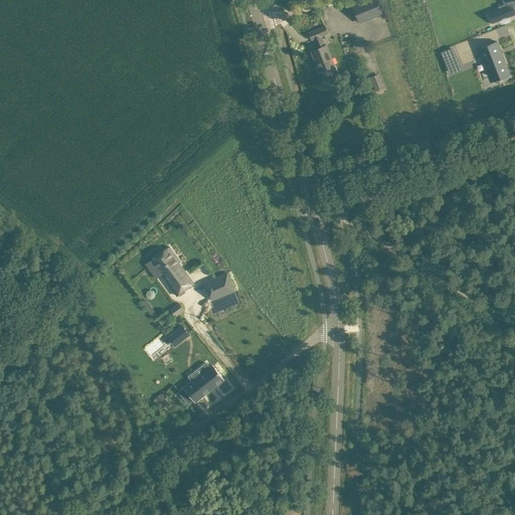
[(365,0),(353,5),(360,22),(382,13),(376,0),(365,0)]
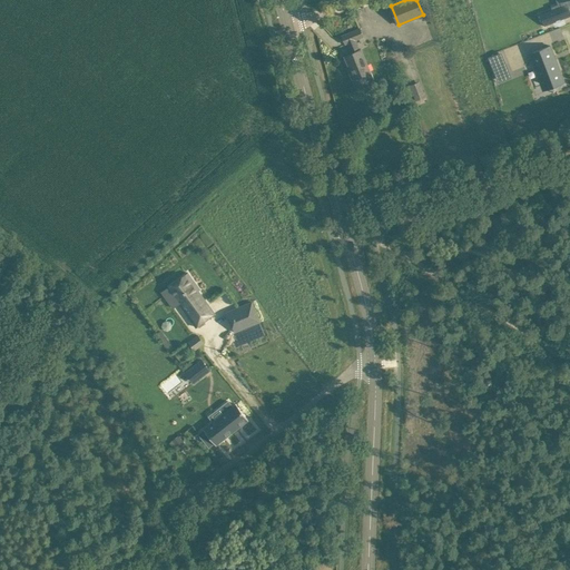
[(552,9),(540,13),(540,15),(541,15),(546,25),(544,26),(569,16),(569,13),(564,0),(558,0),(561,6),(552,9)]
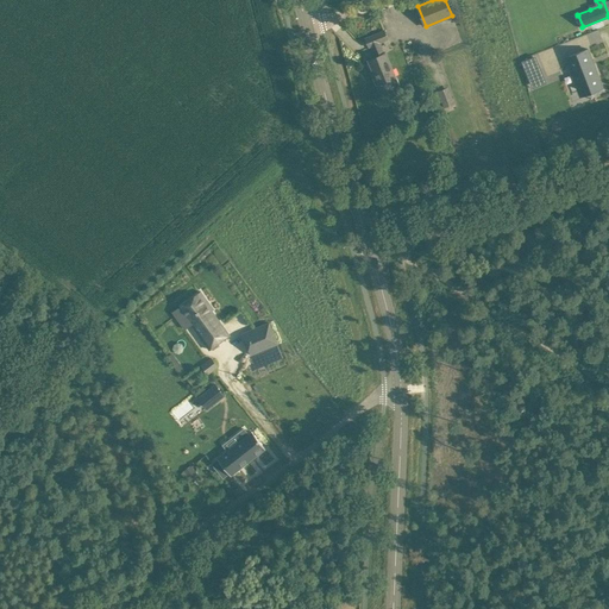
[(380,43),(388,39),(384,30),(365,38),(369,46),(371,46),(376,57),(368,61),(372,71),(374,70),(376,75),(372,76),(380,94),(393,88),(389,80),(396,76),(387,52),(384,54),(380,43)]
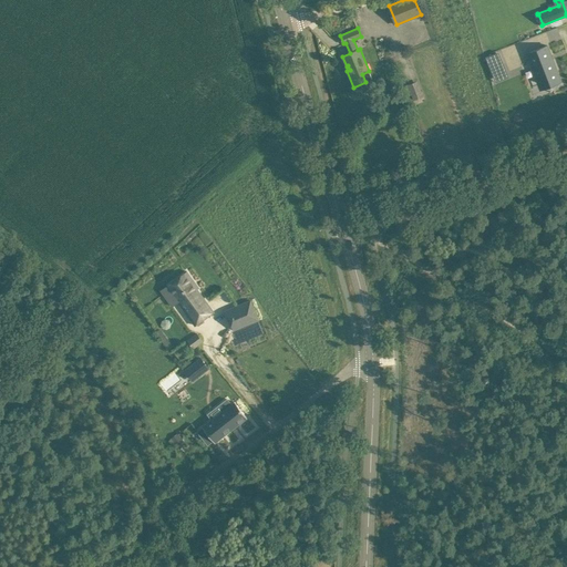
[(547,45),(526,53),(537,83),(547,80),(549,86),(562,81),(547,45)]
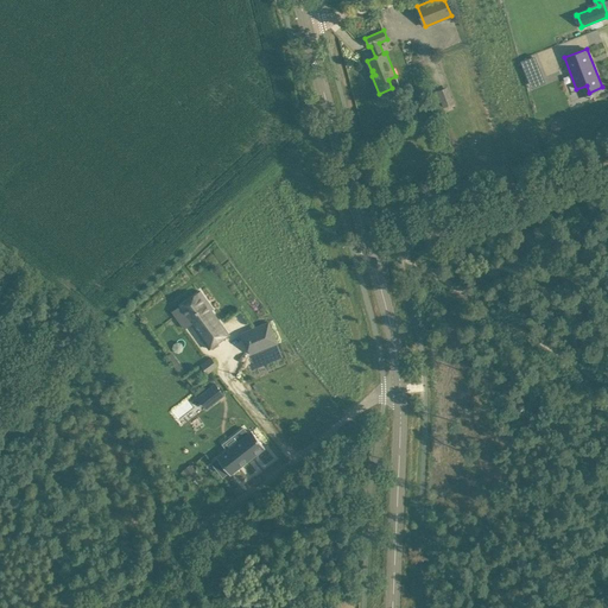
[(534,57),(521,62),(526,73),(538,68),(534,57)]
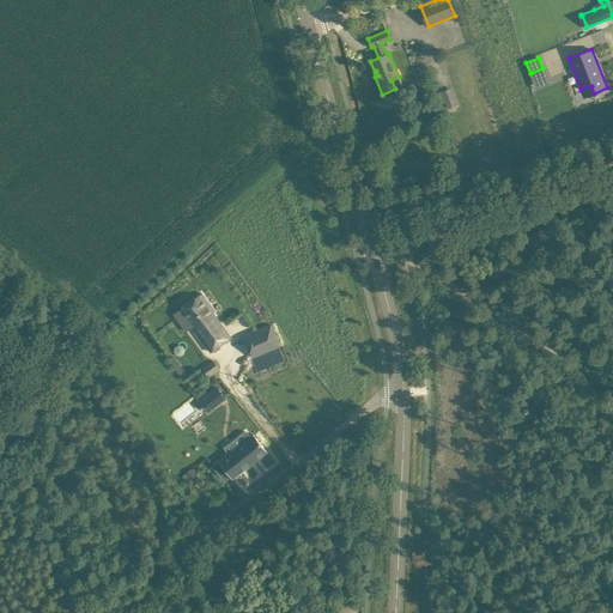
[(455,96),(454,97),(450,86),(439,90),(445,107),(457,103),(455,96)]
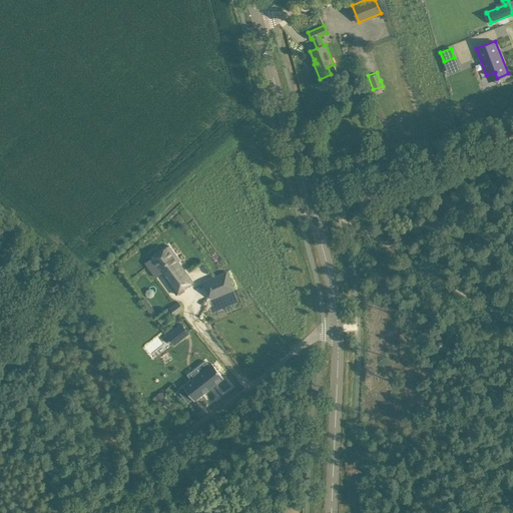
[(176,295),(191,284),(194,288),(204,284),(210,299),(234,290),(226,272),(203,281),(203,282),(195,286),(193,283),(193,282),(178,262),(180,261),(169,245),(151,259),(161,273),(160,273),(176,295)]
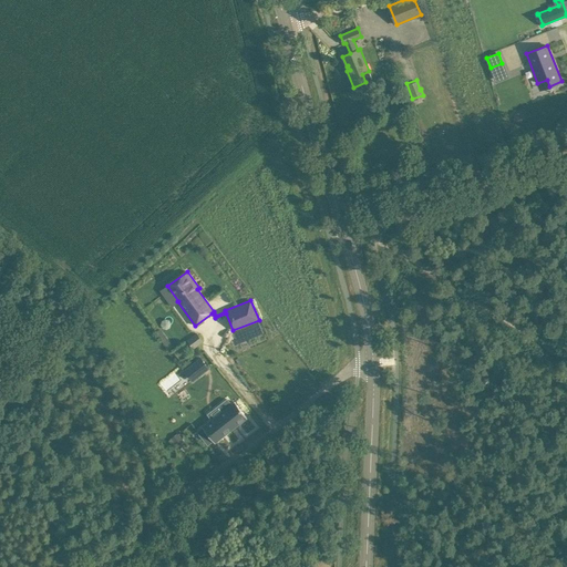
[(233,356),(228,359),(232,364),(237,360),(233,356)]
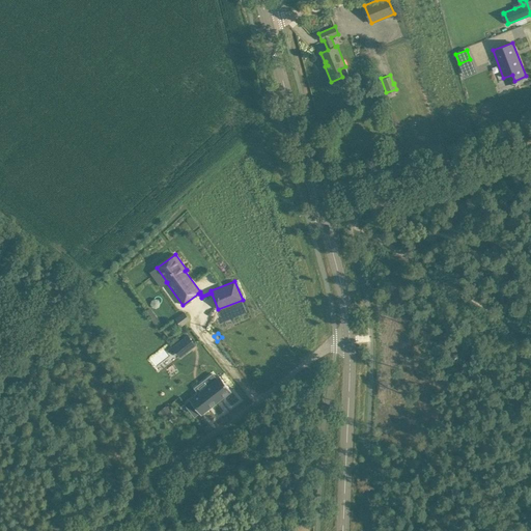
[(188,335),(172,346),(180,357),(196,345),(188,335)]
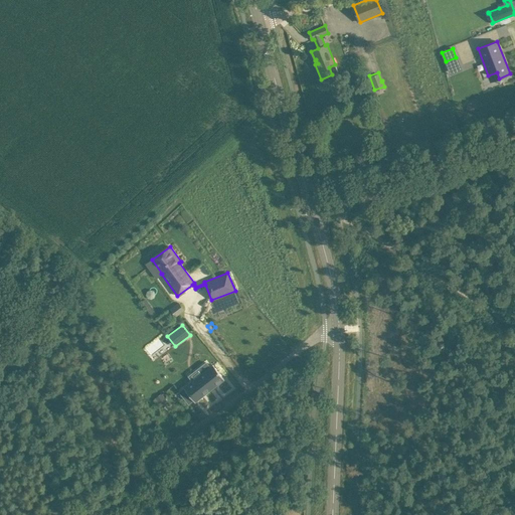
[(224,379),(213,364),(210,367),(206,362),(200,367),(203,372),(184,387),(188,393),(184,397),(189,403),(193,399),(195,401),(224,379)]
